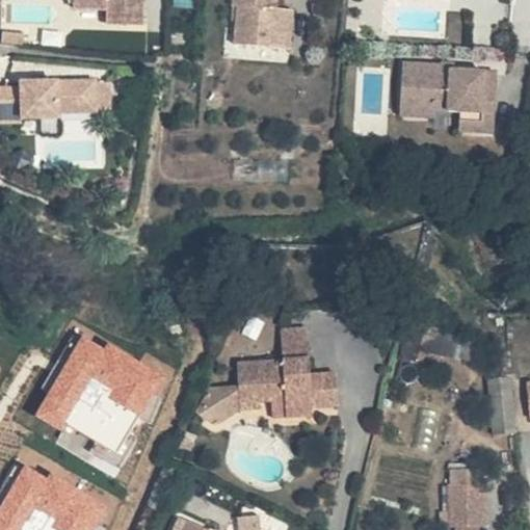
[(35,0),(35,29),(106,32),(106,0),(35,0)]
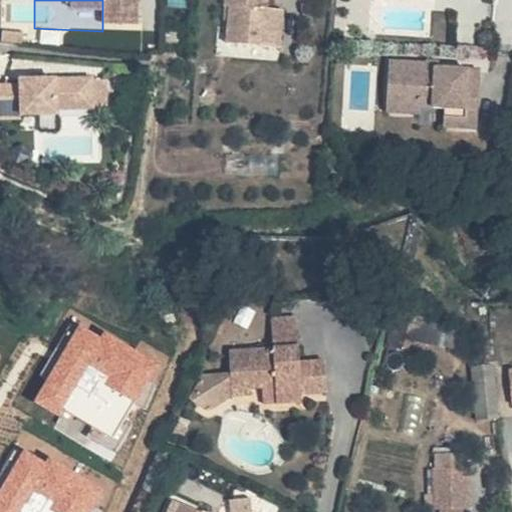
[(191,16),(185,57),(228,63),(233,21),(229,21),(230,0),(186,0),(185,16),(191,16)]
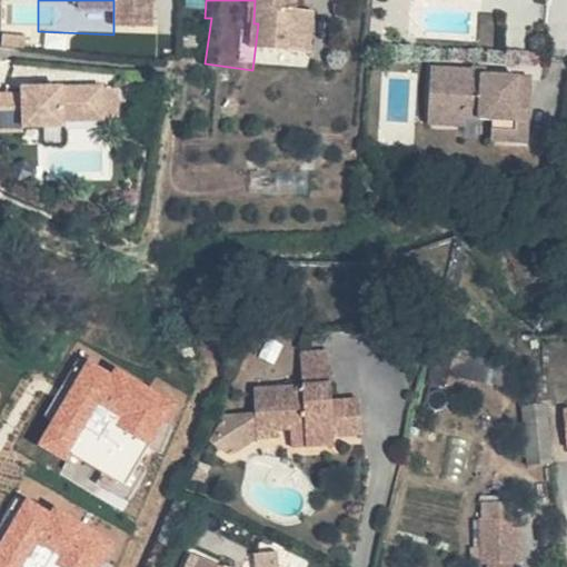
[(269,26),(258,23),(252,70),(265,72),(269,26)]
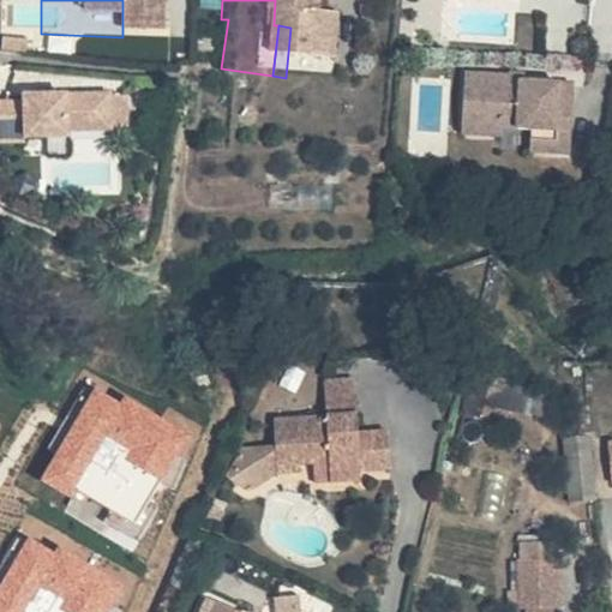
[(525,76),(509,76),(510,71),(466,69),(463,107),(502,108),(502,121),(532,124),(531,131),(531,145),(571,148),(575,78),(525,76)]
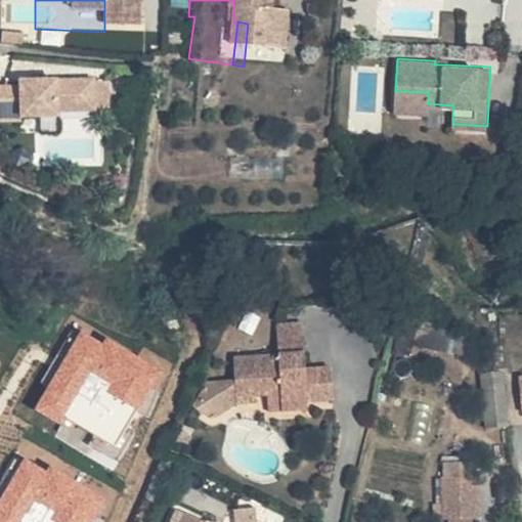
[(27,82),(0,82),(0,117),(29,117),(28,114),(64,113),(64,107),(102,106),(102,77),(27,79),(27,82)]
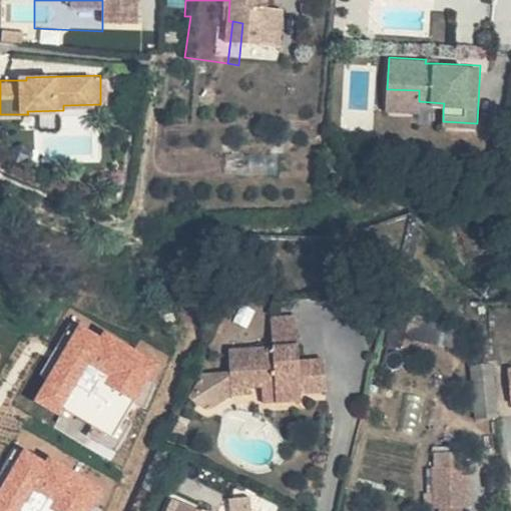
[(386,106),(443,109),(444,103),(419,101),(419,90),(387,89),(386,106)]
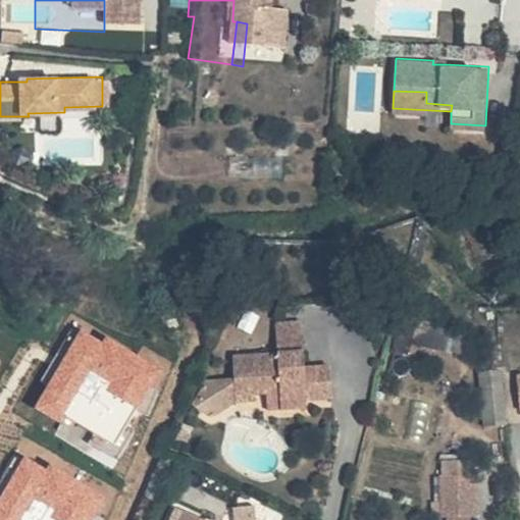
[(306,367),(304,319),(276,320),(277,353),(231,354),(234,399),(251,398),(250,388),(267,387),(279,387),(279,408),(307,408),(307,397),(306,367)]
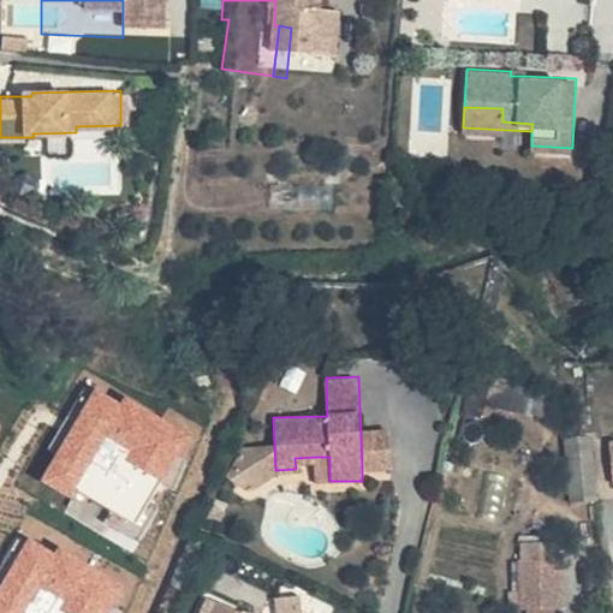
[(94,380),(43,480),(142,528),(166,478),(173,482),(198,432),(94,380)]
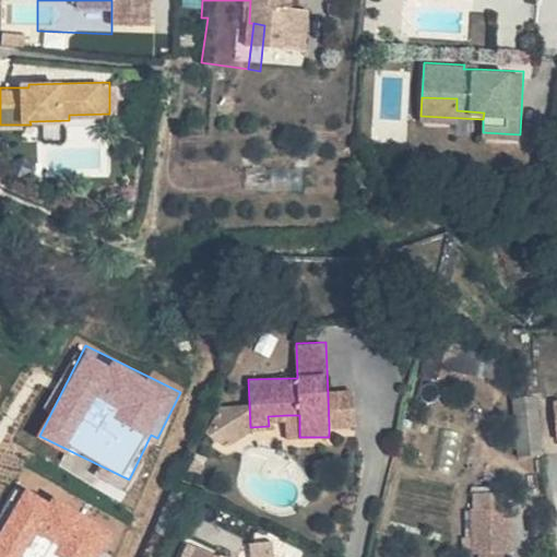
[(355,424),(354,392),(328,393),(329,425),(355,424)]
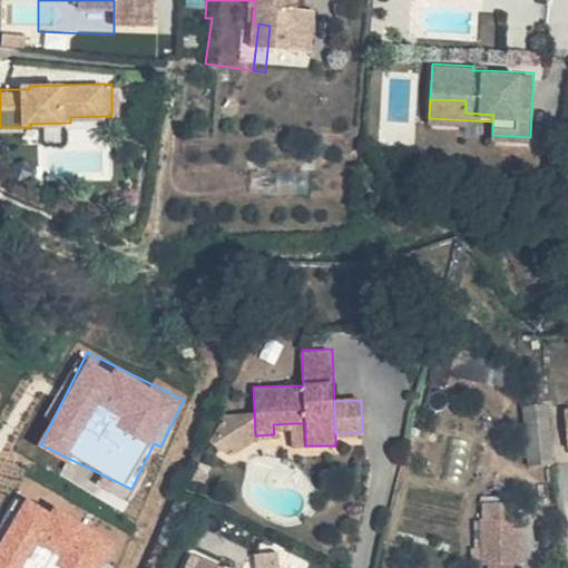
[(567,410),(539,413),(541,450),(567,448),(567,410)]
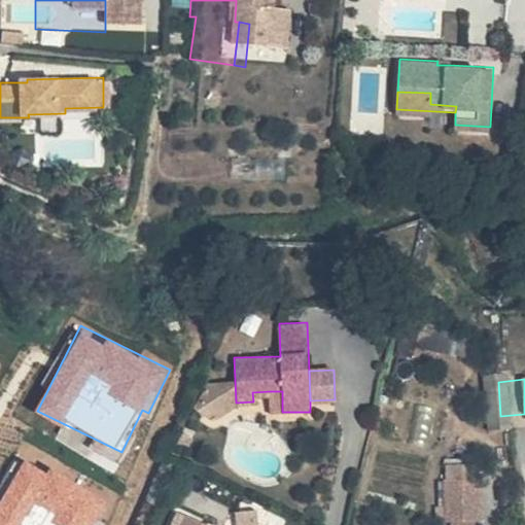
[(282,412),(282,391),(270,391),(270,412),(282,412)]
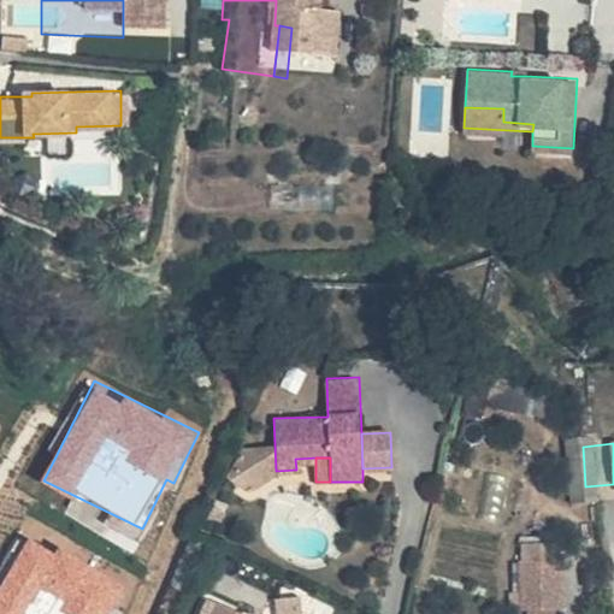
[(488,470),(479,513),(501,518),(509,473),(488,470)]
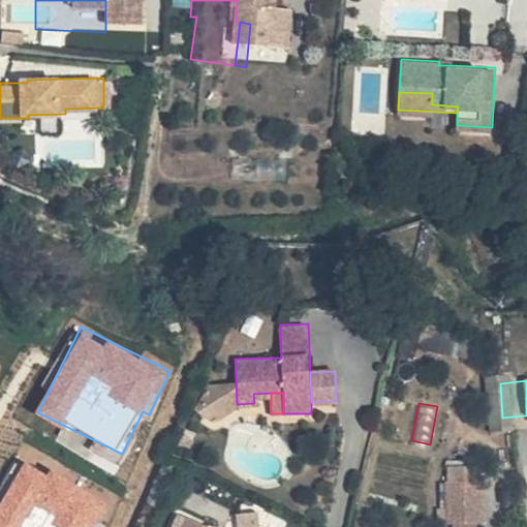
[(99,526),(110,508),(111,497),(101,496),(26,456),(0,502),(0,526),(99,526)]
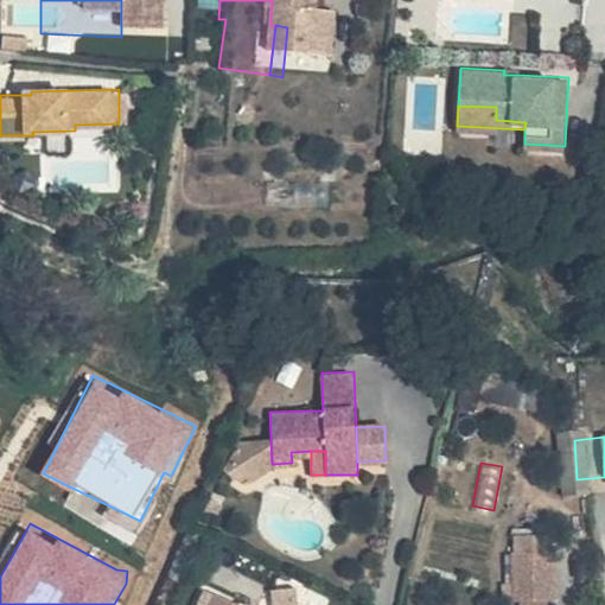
[(295,584),(274,585),(274,598),(297,597),(295,584)]
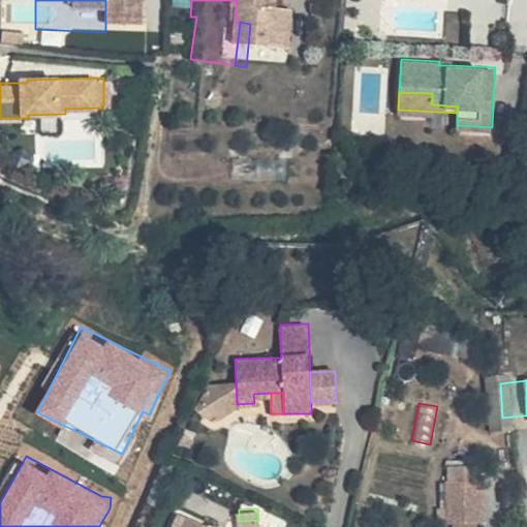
[(219,526),(185,512),(178,526),(219,526)]
